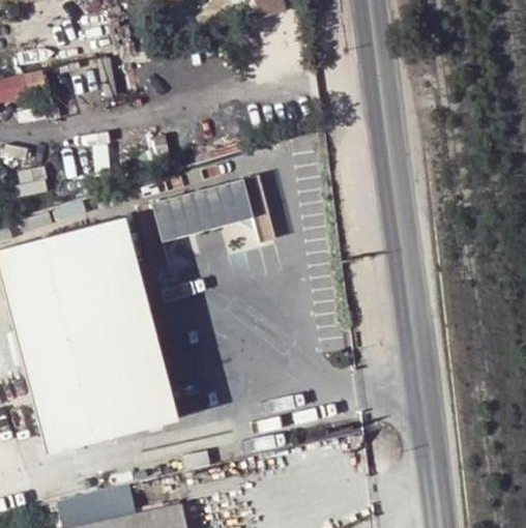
[(280,13),(276,0),(250,0),(255,20),(280,13)]
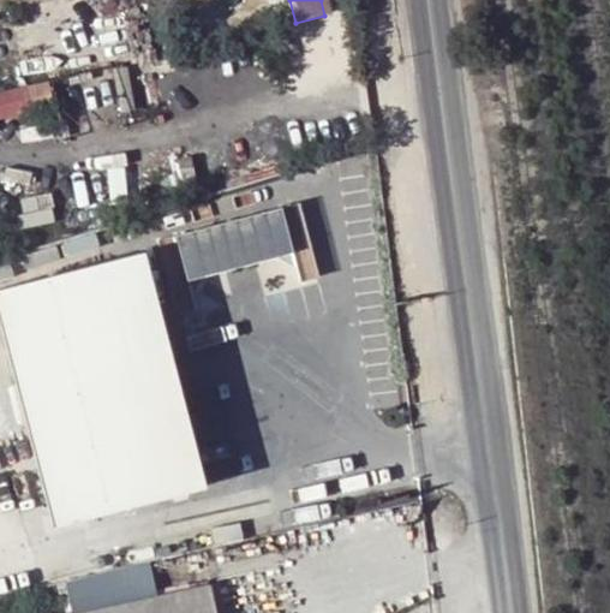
[(49,85),(0,89),(0,119),(52,115),(49,85)]
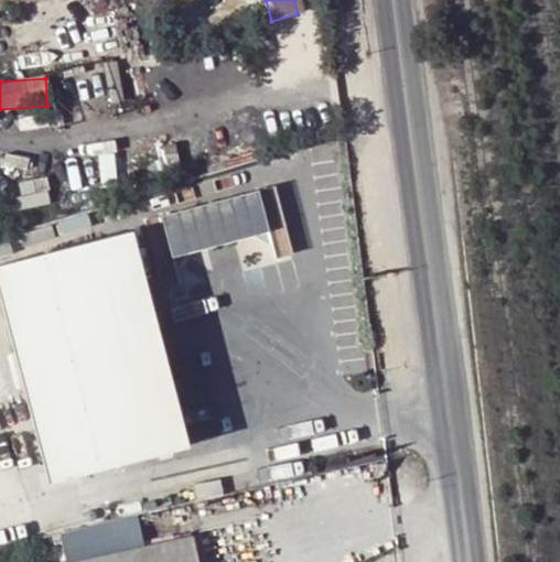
[(176,280),(174,269),(186,249),(210,242),(225,238),(249,233),(269,244),(272,255),(288,250),(271,186),(143,220),(161,284),(176,280)]
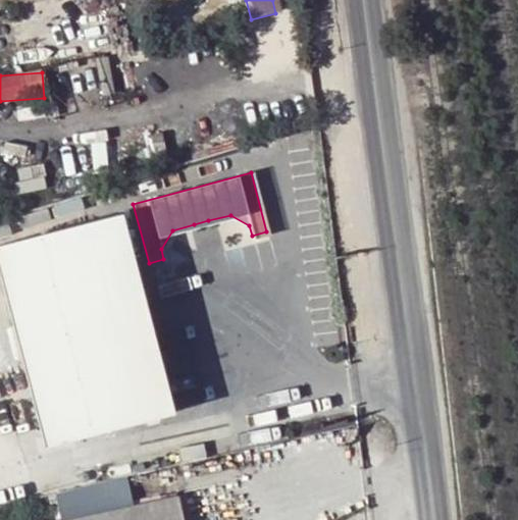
[(177,411),(121,214),(0,246),(0,279),(44,445),(177,411)]
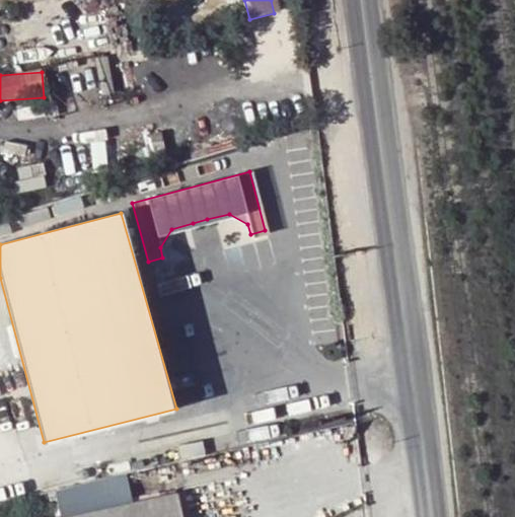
[(207,219),(193,223),(197,236),(211,232),(207,219)]
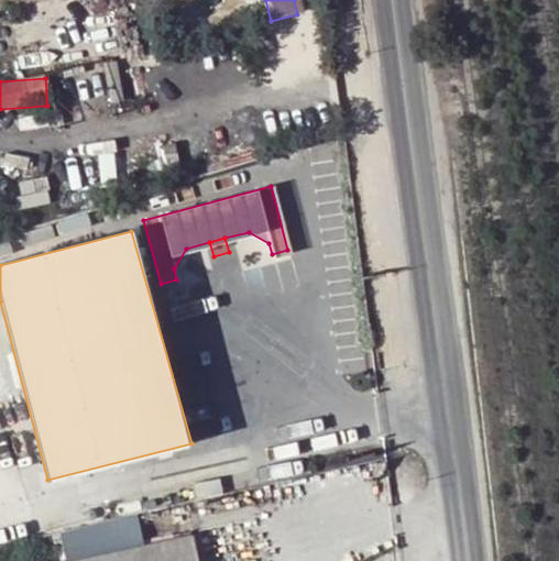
[(194,560),(189,537),(80,560),(194,560)]
